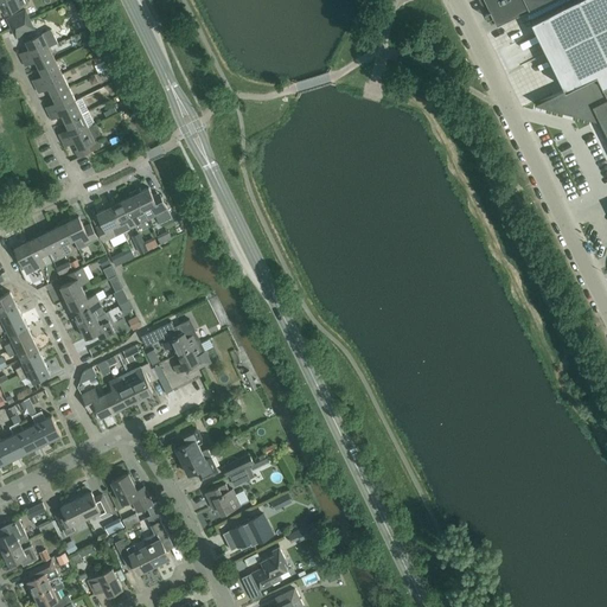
[(0,0),(0,6),(1,7),(4,13),(27,2),(26,0),(0,0)]
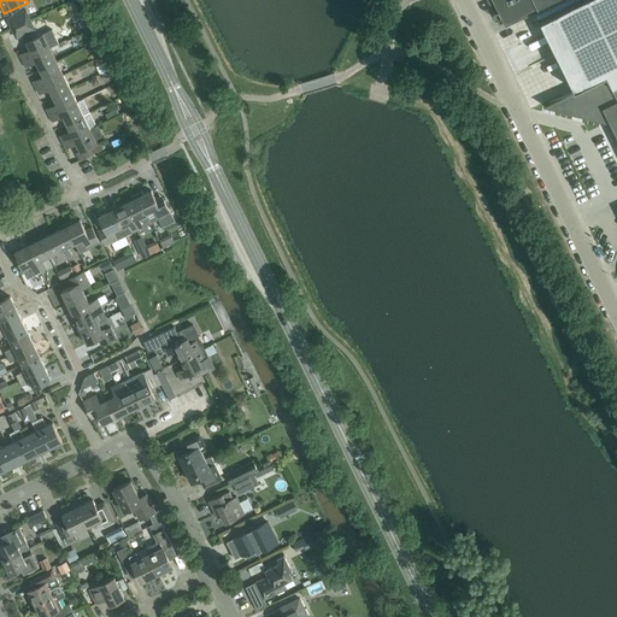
[(493,0),(498,9),(505,25),(556,0),(493,0)]
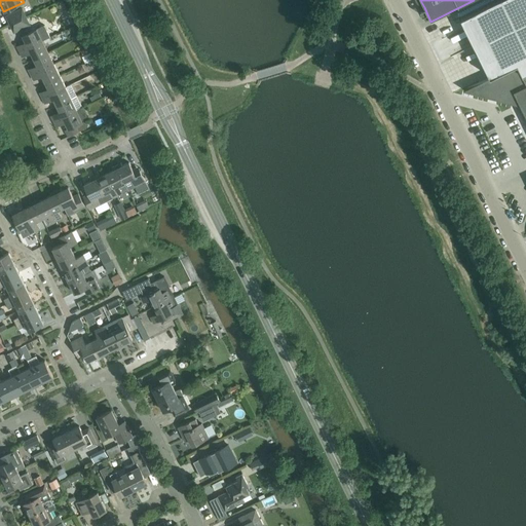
[(525,0),(493,0),(460,16),(465,28),(475,23),(484,40),(475,45),(490,77),(463,89),(498,99),(503,101),(525,106),(525,0)]
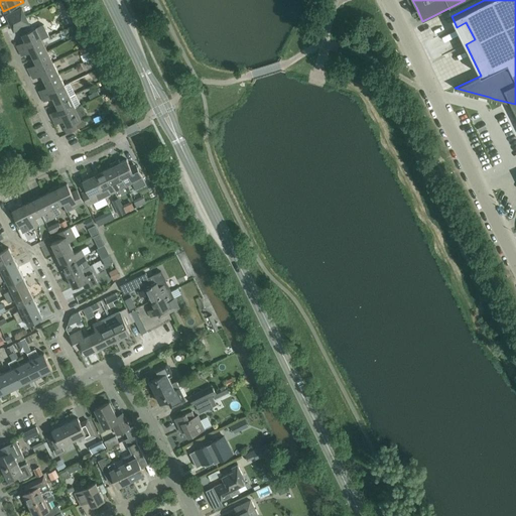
[(9,22),(25,16),(21,8),(6,15),(9,22)]
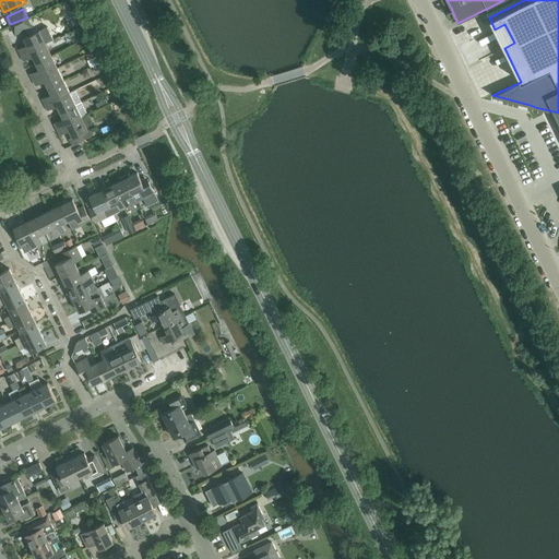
[(32,26),(27,18),(10,24),(14,34),(32,26)]
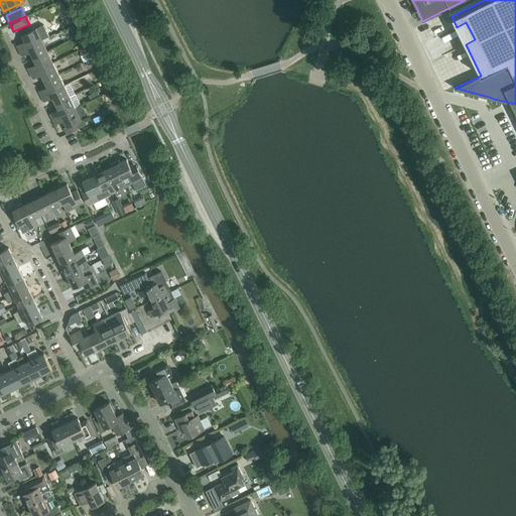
[(30,28),(31,30),(22,34),(25,41),(16,45),(18,49),(41,39),(48,35),(43,24),(34,28),(33,26),(30,28)]
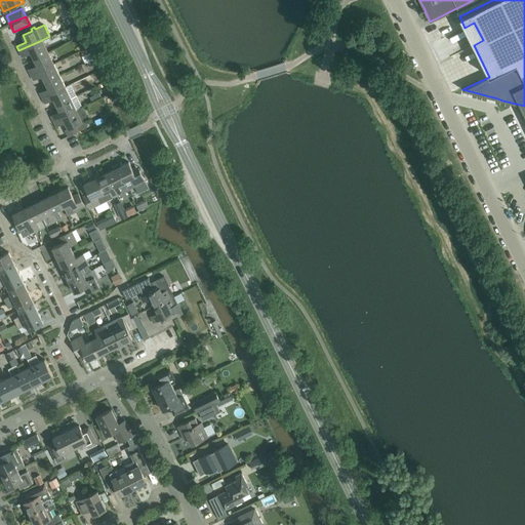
[(34,58),(48,51),(42,40),(18,50),(22,56),(31,52),(34,58)]
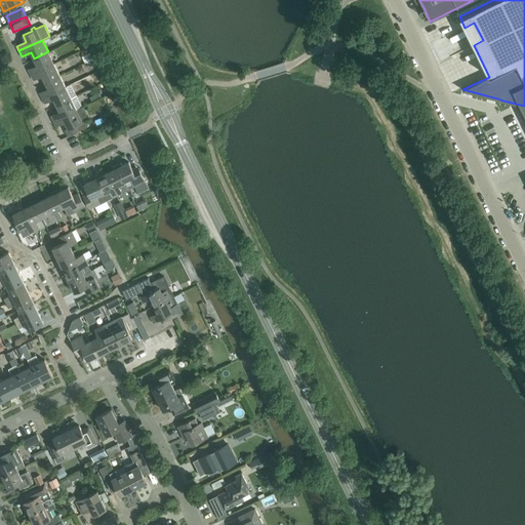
[(53,63),(48,51),(34,58),(37,65),(28,69),(31,74),(53,63)]
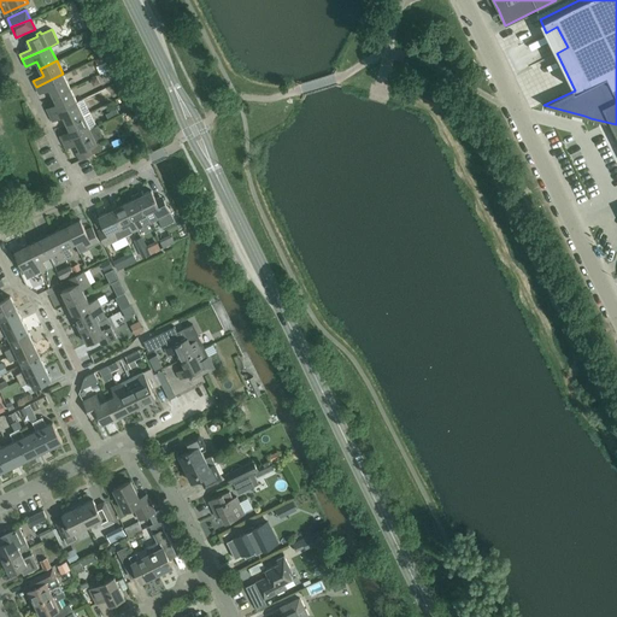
[(105,60),(97,63),(98,72),(107,70),(105,60)]
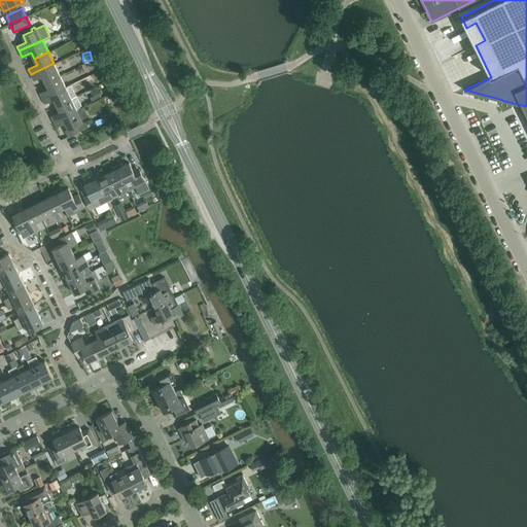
[(45,81),(60,75),(54,63),(31,74),(33,79),(42,75),(45,81)]
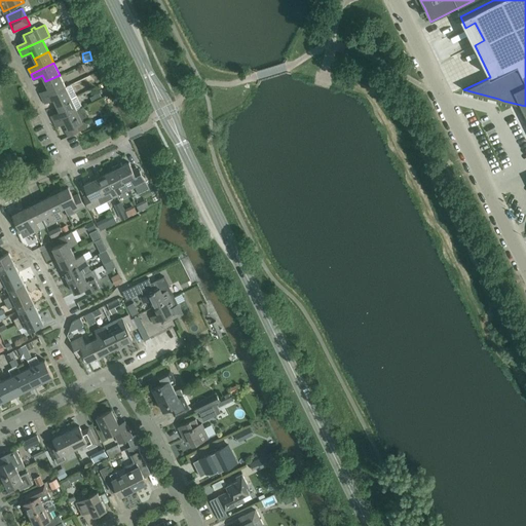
[(60,75),(45,81),(48,88),(39,92),(42,98),(65,86),(60,75)]
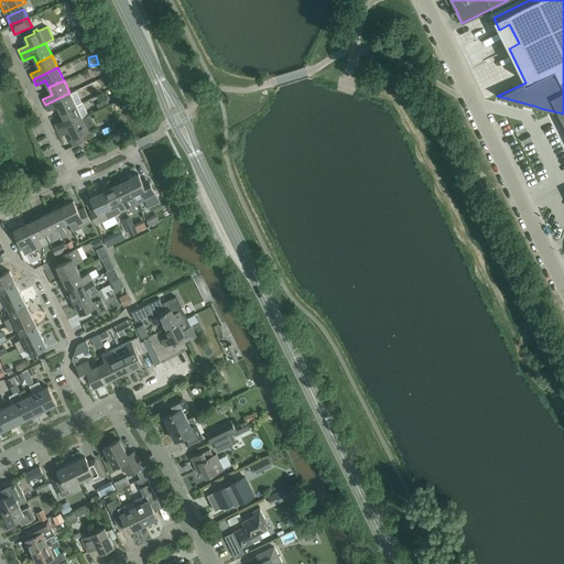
[(69,93),(45,105),(47,110),(57,106),(61,112),(76,106),(69,93)]
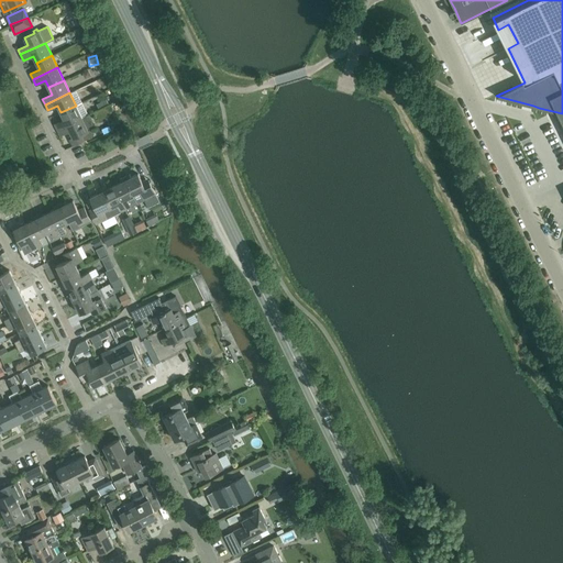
[(76,106),(61,112),(64,119),(54,124),(57,130),(83,118),(76,106)]
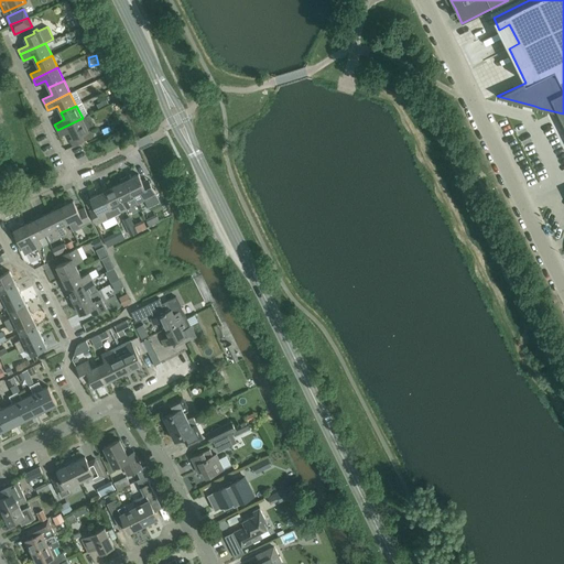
[(88,130),(83,118),(57,130),(61,136),(69,131),(73,138),(69,139),(73,145),(94,134),(90,128),(88,130)]
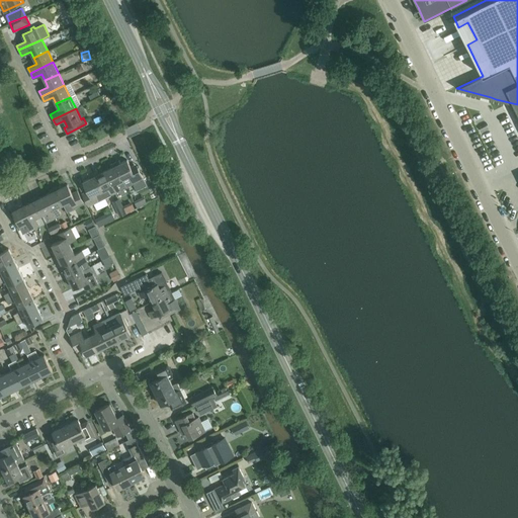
[(131,166),(126,159),(119,162),(118,160),(113,162),(122,179),(125,186),(132,183),(136,190),(146,185),(136,164),(131,166)]
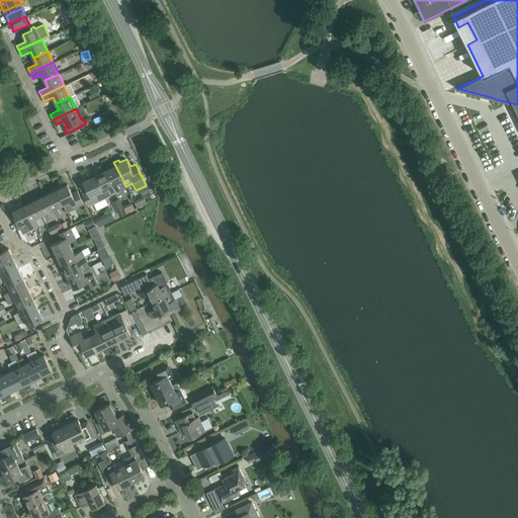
[(113,162),(110,164),(111,167),(104,170),(115,192),(120,189),(116,182),(122,179),(113,162)]
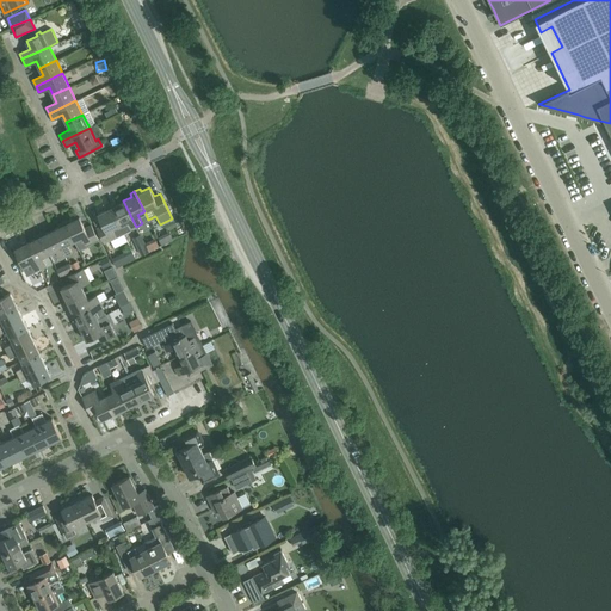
[(109,204),(123,233),(136,227),(123,201),(116,204),(115,202),(109,204)]
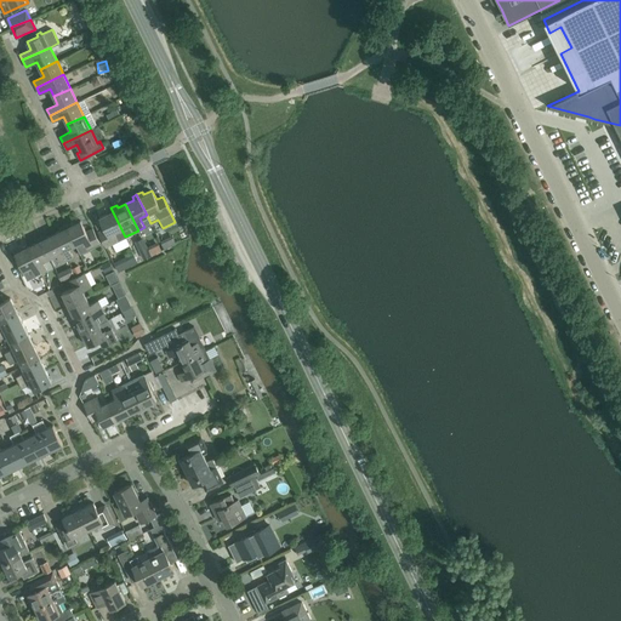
[(107,212),(98,217),(104,228),(98,231),(106,246),(125,237),(110,208),(106,210),(107,212)]
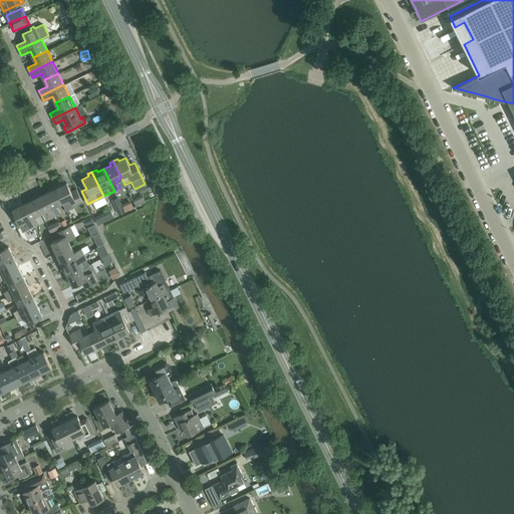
[(54,186),(62,203),(68,200),(72,207),(82,202),(75,189),(70,192),(65,183),(59,186),(58,184),(54,186)]
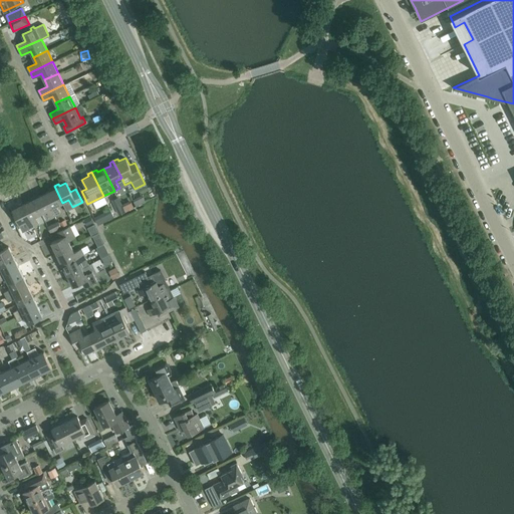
[(62,203),(54,186),(49,188),(51,190),(44,193),(55,215),(60,213),(56,206),(62,203)]
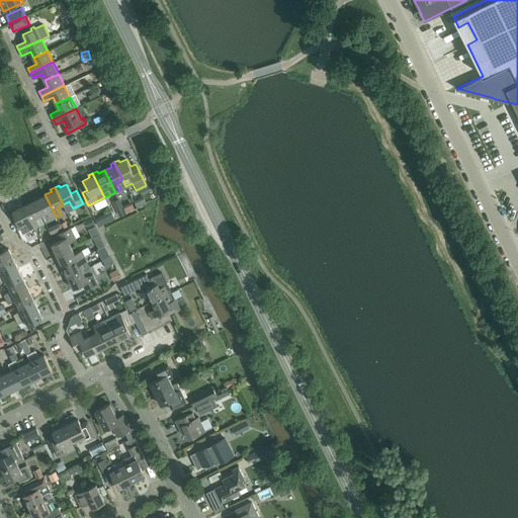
[(51,220),(56,217),(45,194),(38,198),(37,195),(32,198),(40,216),(48,212),(51,220)]
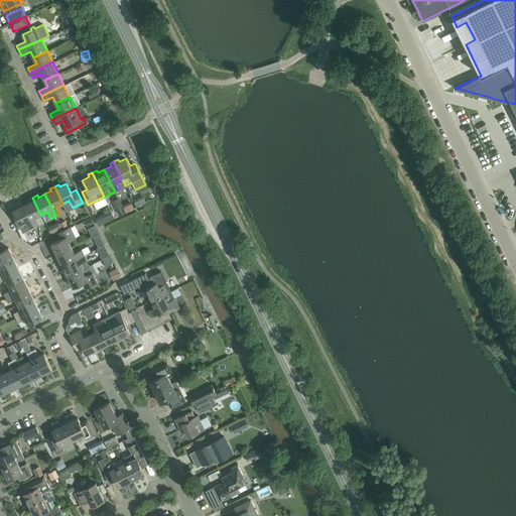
[(29,202),(22,205),(33,227),(38,225),(35,218),(40,215),(32,198),(28,200),(29,202)]
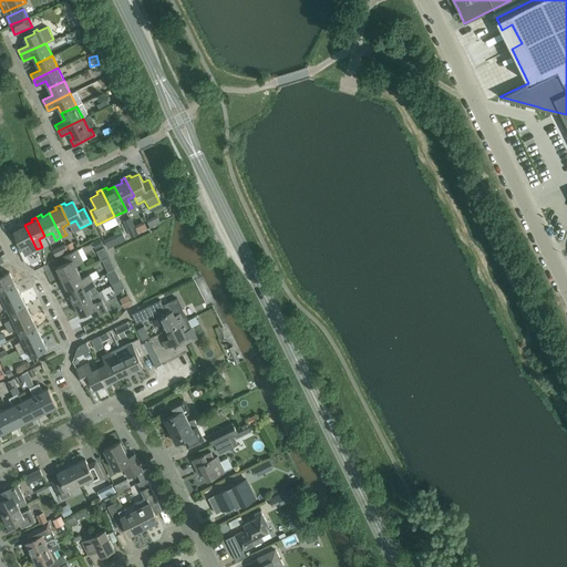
[(148,225),(152,232),(162,227),(160,220),(148,225)]
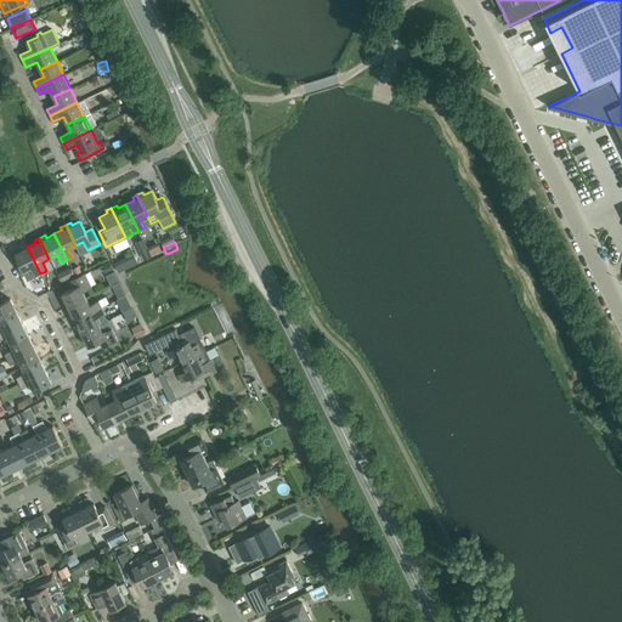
[(143,259),(151,255),(146,246),(139,249),(143,259)]
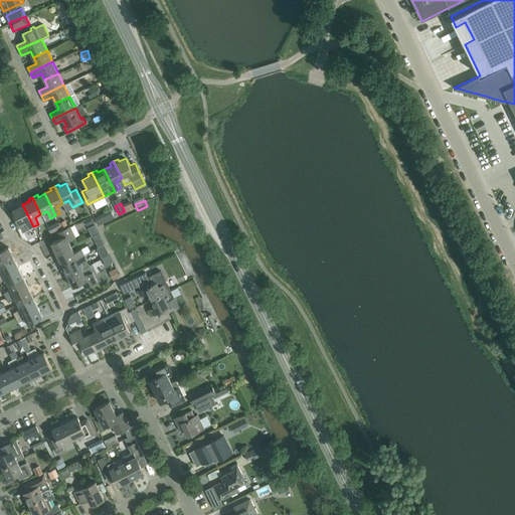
[(33,226),(22,204),(16,207),(15,205),(11,207),(12,211),(9,212),(16,226),(19,224),(21,229),(27,226),(29,228),(33,226)]
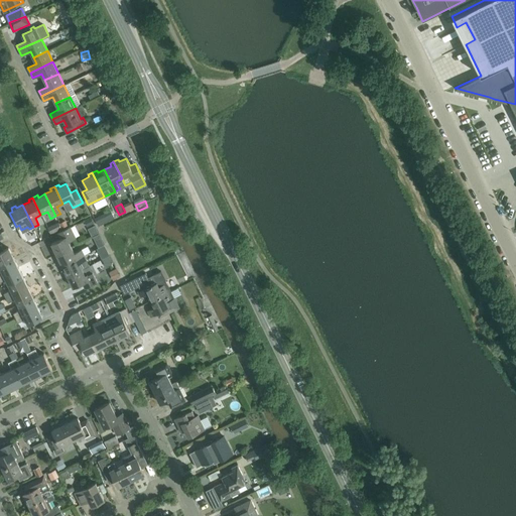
[(134,207),(125,209),(126,216),(135,213),(134,207)]
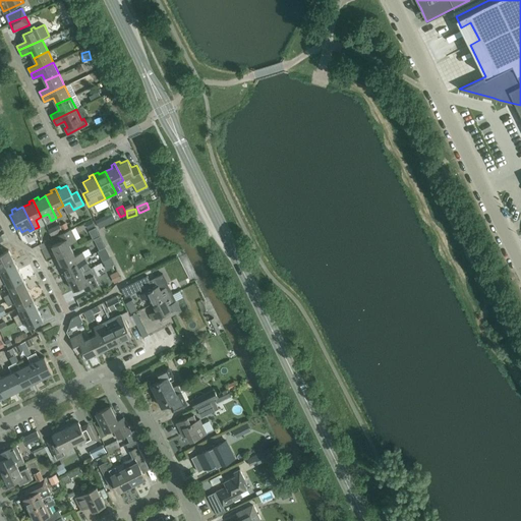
[(55,258),(71,250),(69,244),(75,240),(70,229),(58,235),(61,241),(52,246),(55,252),(53,253),(55,258)]
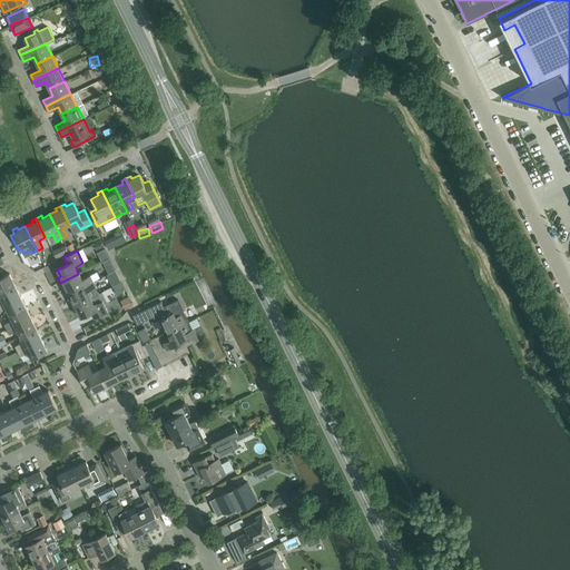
[(112,264),(109,258),(108,259),(102,262),(106,267),(112,264)]
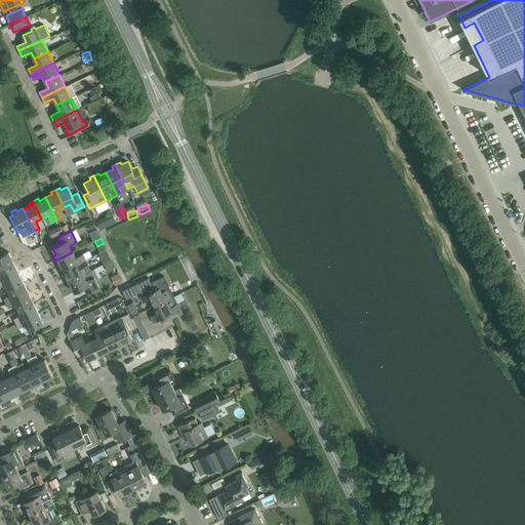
[(0,269),(13,263),(8,252),(0,255),(0,269)]
